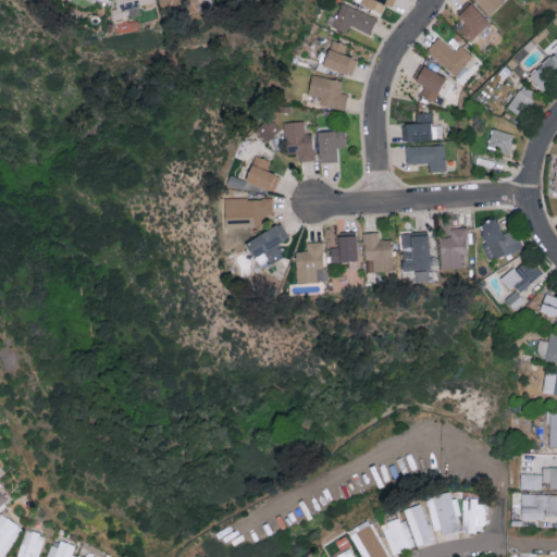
[(140,13),(138,5),(153,1),(152,0),(114,0),(116,8),(111,9),(113,20),(140,13)]
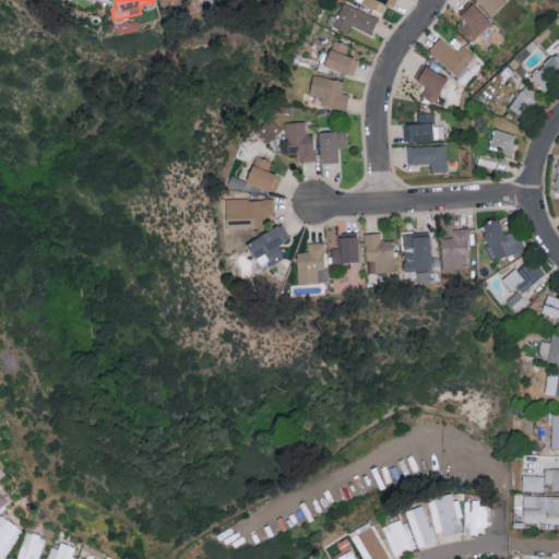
[(395,0),(355,0),(383,12),(387,3),(393,7),(395,0)]
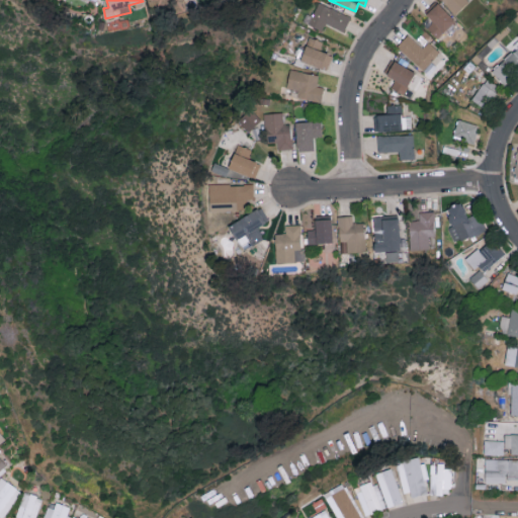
[(440,0),(456,14),(468,0),(440,0)]
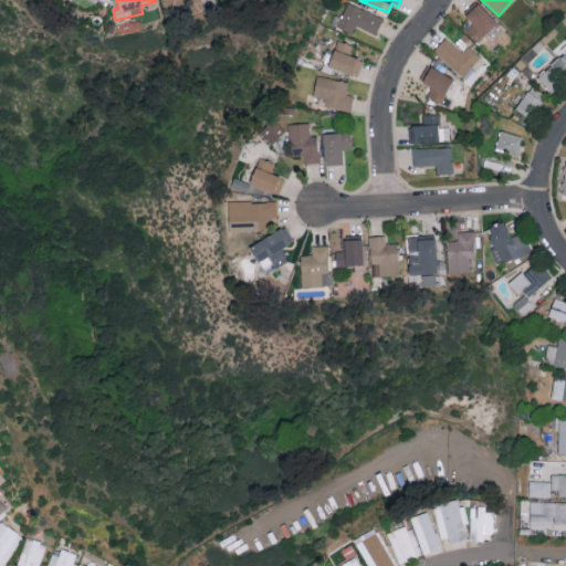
[(465,16),(473,23),(467,31),(478,42),(496,22),(478,2),(465,16)]
